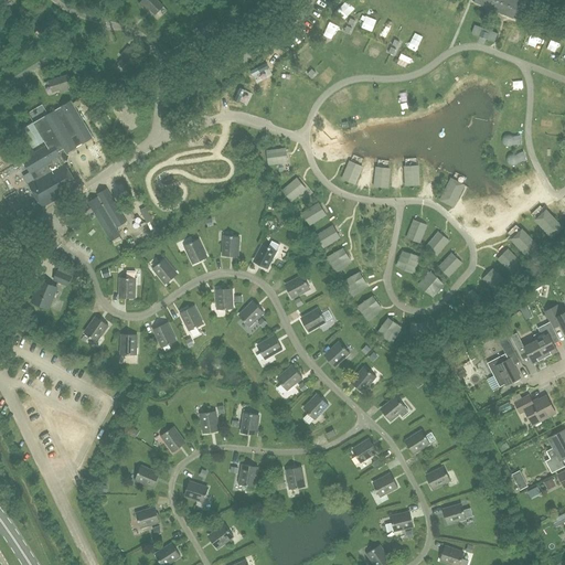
[(155,14),(163,6),(157,0),(141,0),(139,3),(147,11),(149,9),(155,14)]
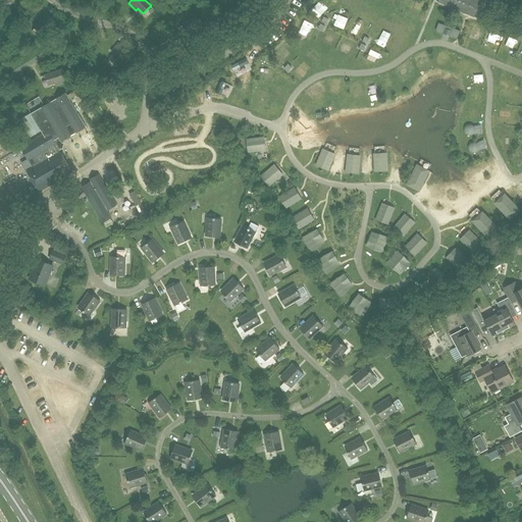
[(474,16),(481,1),(478,0),(437,0),(437,1),(474,16)]
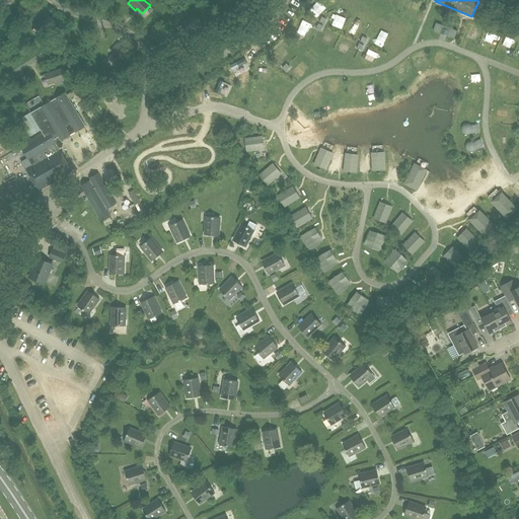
[(196,29),(203,23),(193,12),(180,24),(188,32),(193,27),(196,29)]
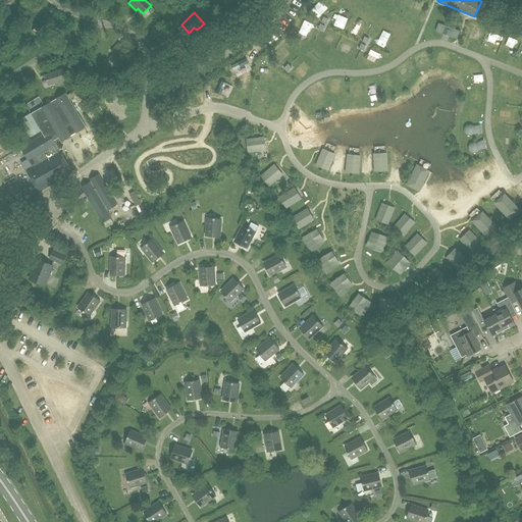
[(50,31),(57,23),(46,13),(35,27),(43,34),(48,29),(50,31)]
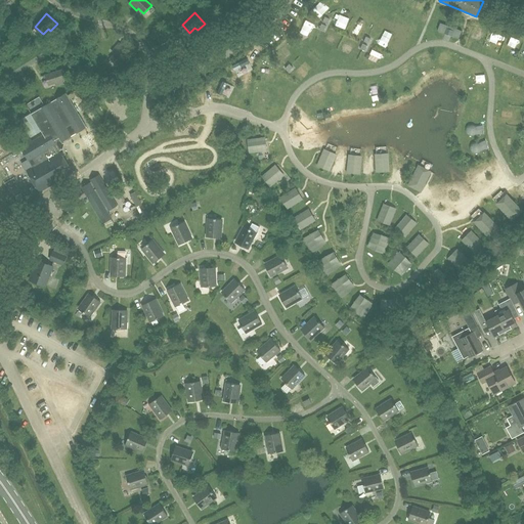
[(118,66),(129,53),(119,43),(112,51),(115,53),(110,58),(118,66)]
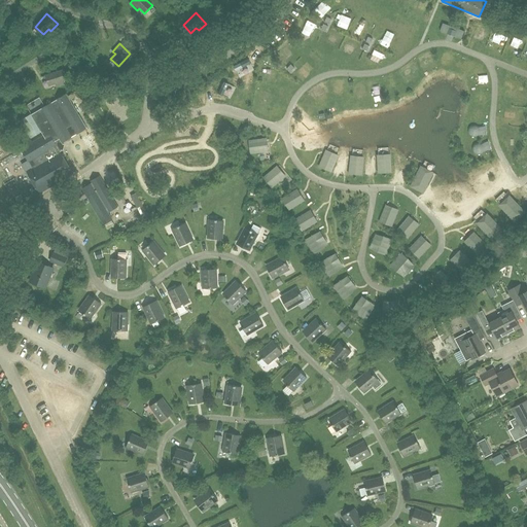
[(305,44),(300,49),(307,57),(312,51),(305,44)]
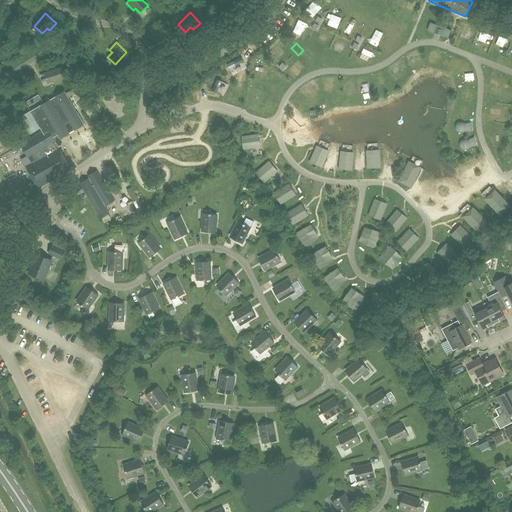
[(324,51),(338,54),(340,46),(326,43),(324,51)]
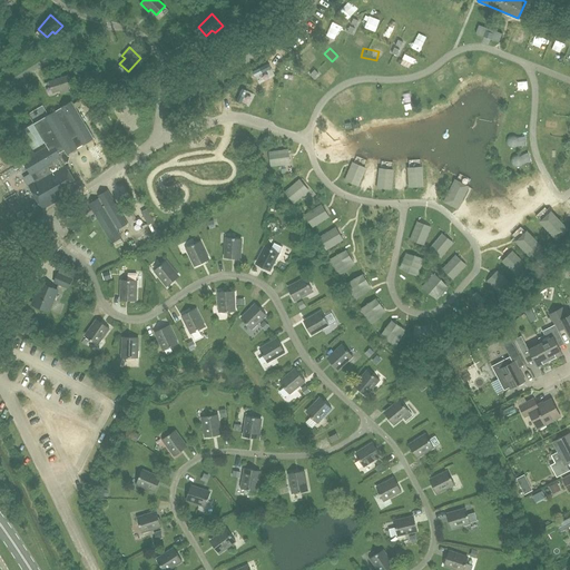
[(308,60),(315,68),(322,64),(315,55),(308,60)]
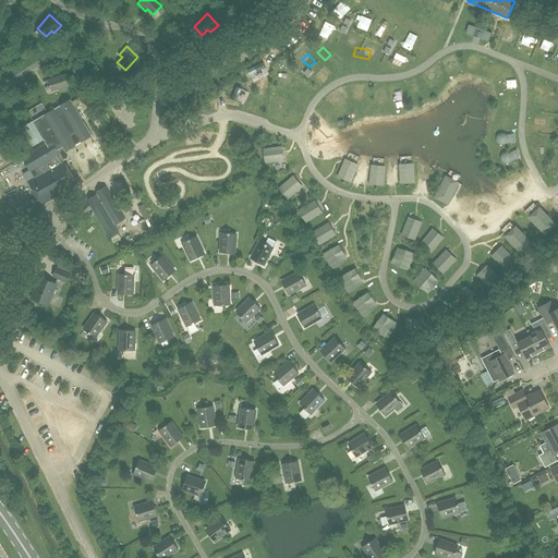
[(60,92),(71,88),(67,74),(48,80),(51,91),(59,88),(60,92)]
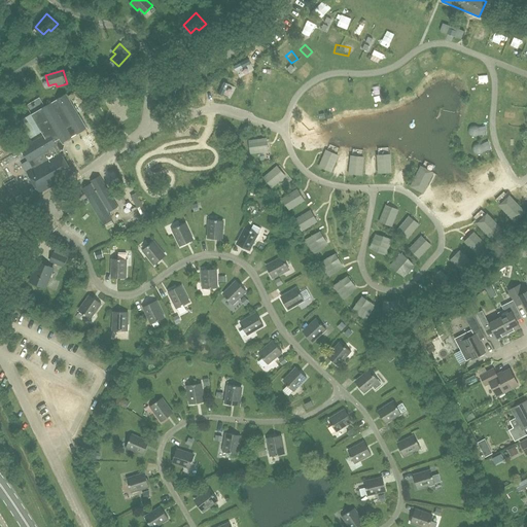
[(70,100),(79,94),(77,91),(68,96),(66,94),(20,120),(30,137),(40,131),(43,136),(32,142),(29,138),(23,141),(26,146),(21,149),(29,163),(32,168),(26,171),(39,194),(73,174),(61,152),(63,144),(62,143),(86,129),(70,100)]
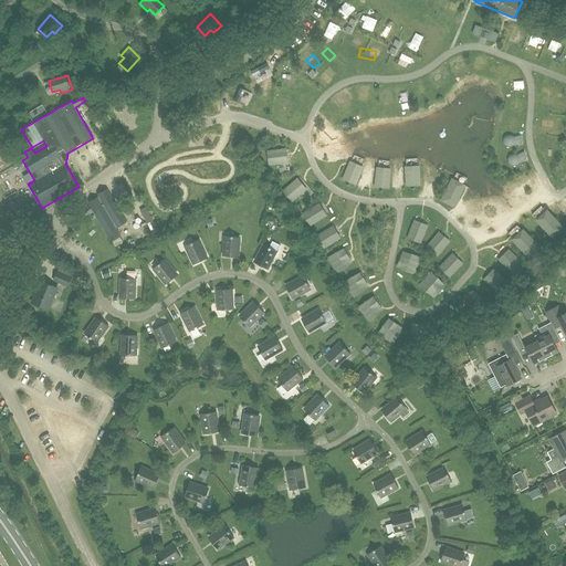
[(280,155),(280,166),(289,166),(289,156),(280,155)]
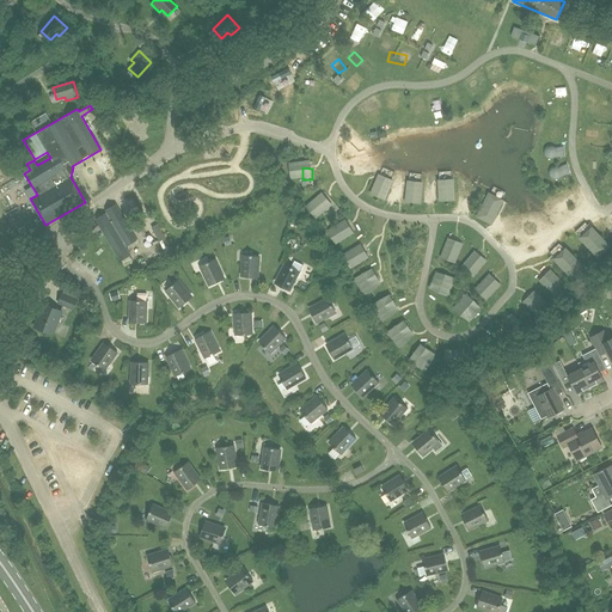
[(126,246),(136,239),(117,207),(106,213),(108,215),(97,222),(120,261),(130,255),(126,246)]
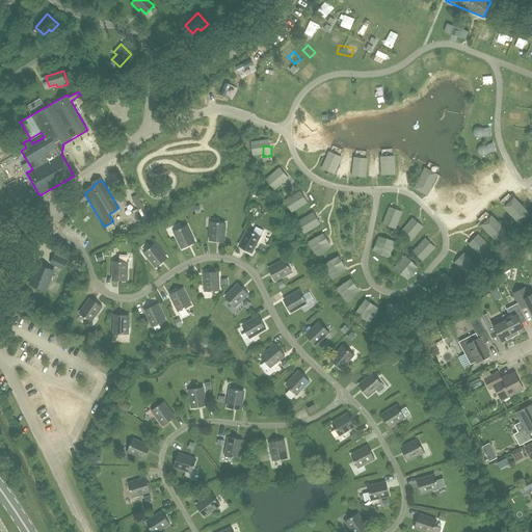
[(210,241),(217,241),(217,239),(223,240),(225,223),(219,223),(219,222),(211,221),(210,241)]
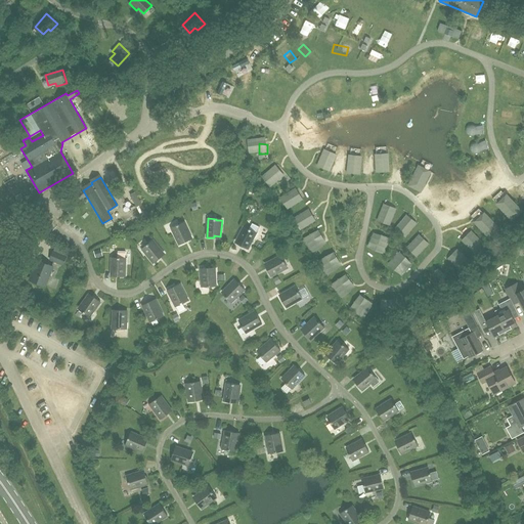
[(171,228),(179,245),(185,243),(184,241),(190,237),(184,223),(178,225),(178,224),(171,228)]
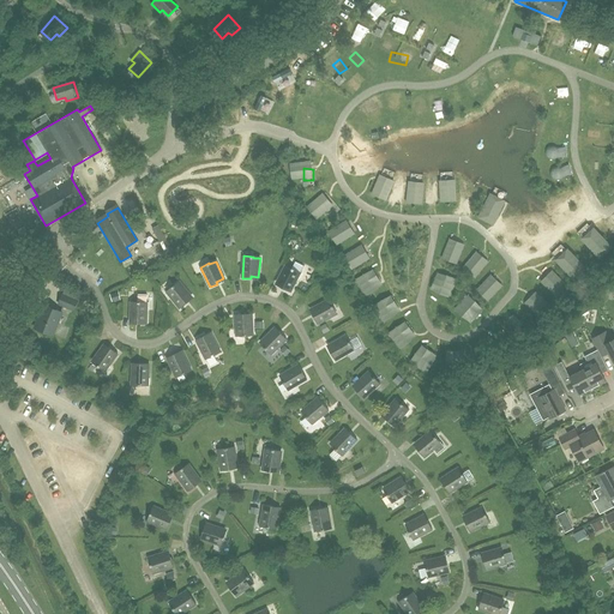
[(286,266),(277,283),(284,287),(283,289),(290,293),(300,272),(293,269),(292,270),(286,266)]
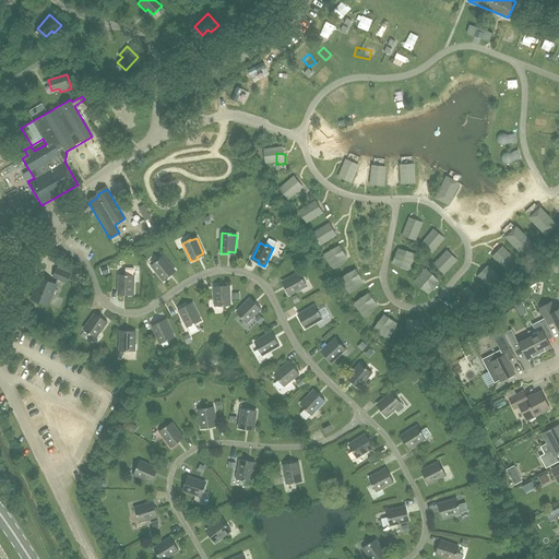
[(157,260),(151,265),(164,281),(169,276),(168,275),(174,270),(163,257),(158,261),(157,260)]
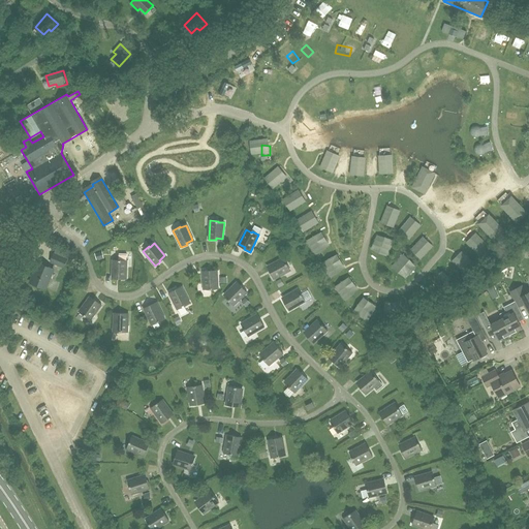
[(54,253),(50,262),(63,268),(68,258),(54,253)]
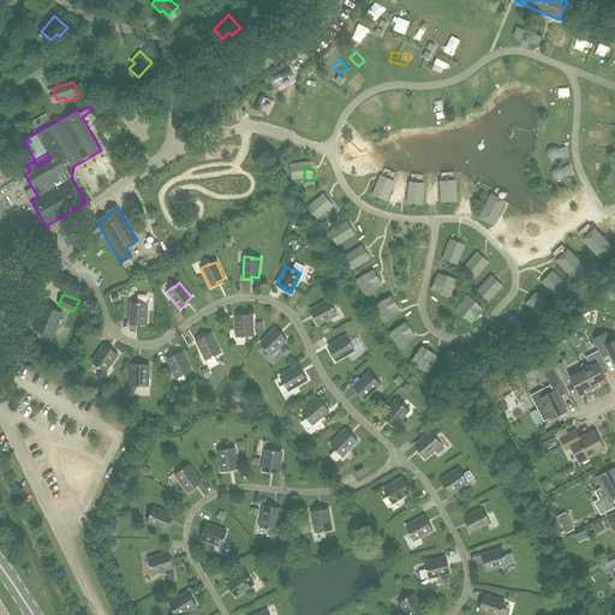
[(316,317),(314,318),(317,326),(338,315),(333,306),(332,308),(329,300),(312,310),(316,317)]
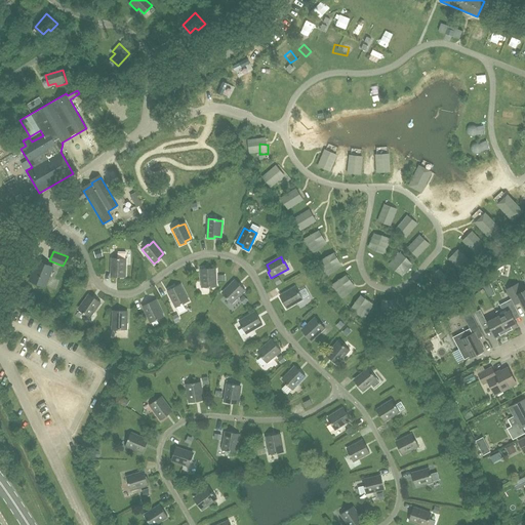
[(112,258),(111,275),(118,275),(118,277),(125,277),(125,258),(118,258),(118,259),(112,258)]
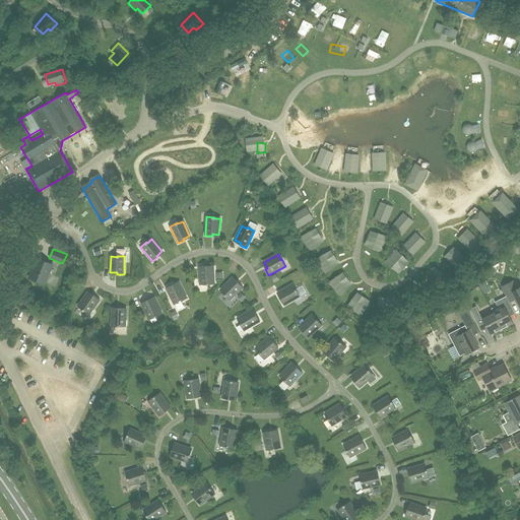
[(44,283),(52,265),(37,258),(29,277),(44,283)]
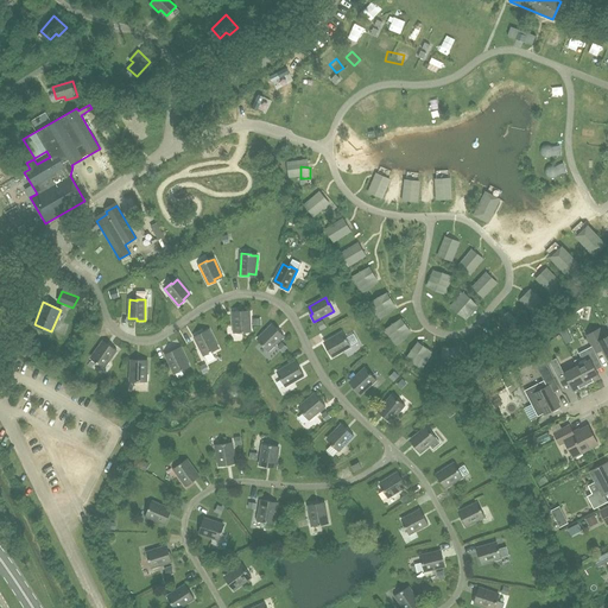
[(241,311),(233,311),(234,334),(244,333),(249,331),(249,314),(241,314),(241,311)]
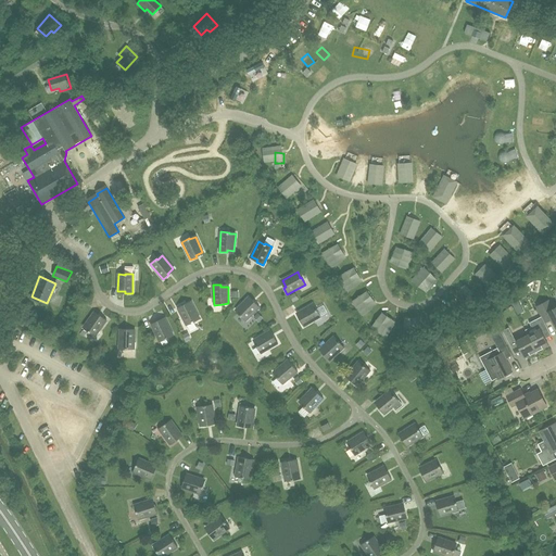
[(245,321),(260,307),(254,302),(253,303),(248,299),(236,310),(240,315),(239,315),(245,321)]
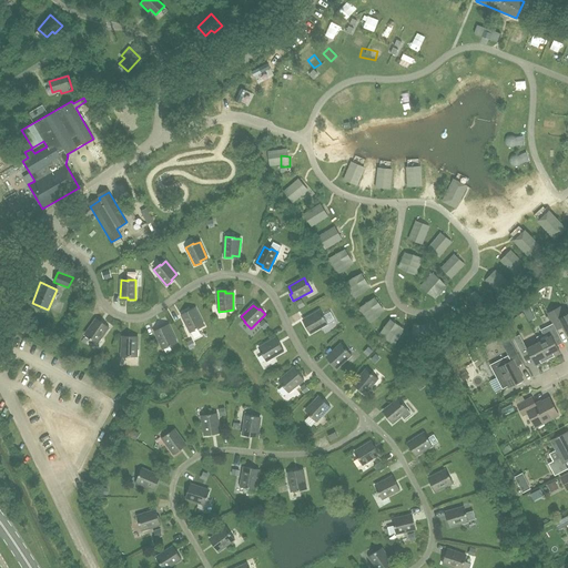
[(567,336),(567,314),(566,316),(560,307),(548,314),(554,324),(555,327),(561,324),(567,336)]
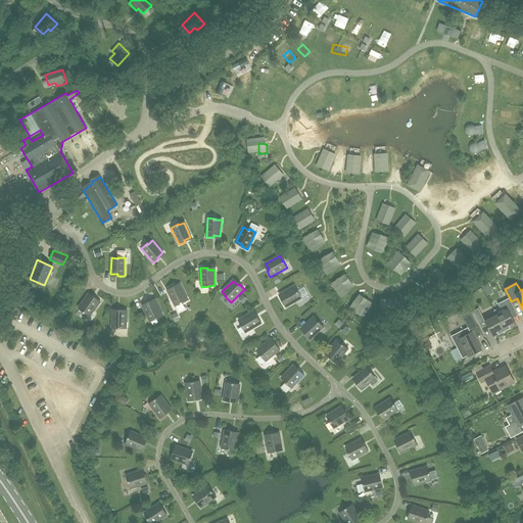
[(173,286),(167,289),(176,306),(182,303),(182,302),(187,299),(180,285),(174,288),(173,286)]
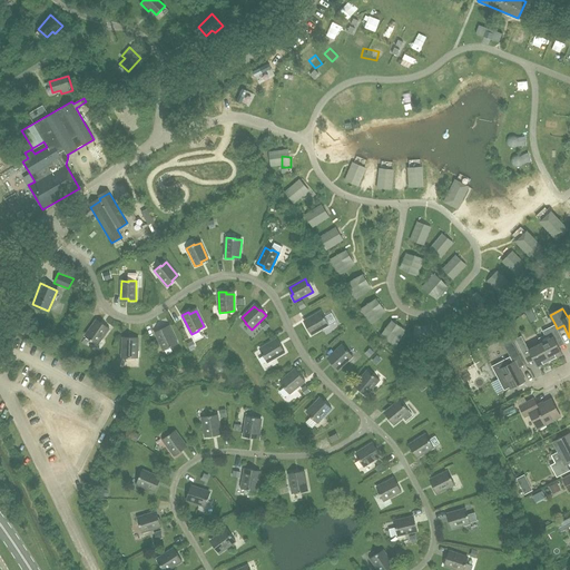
[(321,312),(305,321),(310,327),(307,328),(311,335),(328,325),(324,317),(324,318),(321,312)]
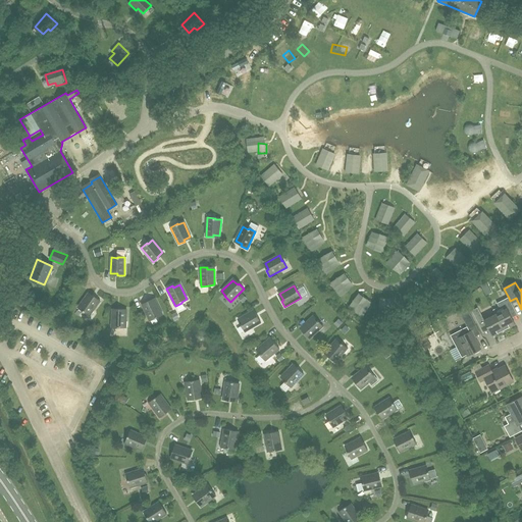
[(93,298),(88,294),(77,307),(83,310),(83,311),(89,316),(100,301),(94,297),(93,298)]
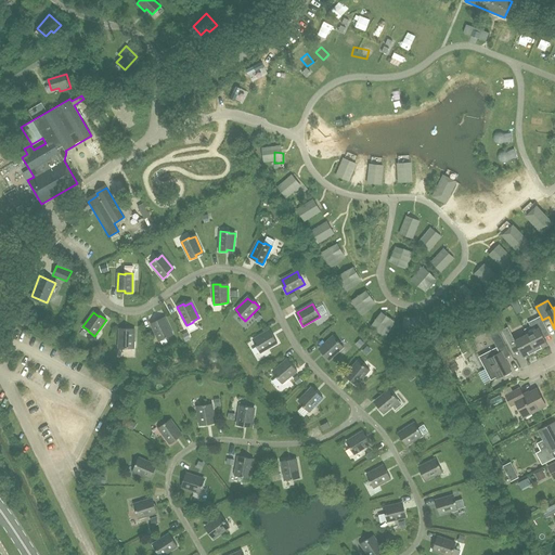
[(547,330),(542,320),(541,317),(528,323),(530,326),(524,330),(527,335),(536,351),(547,345),(541,333),(547,330)]
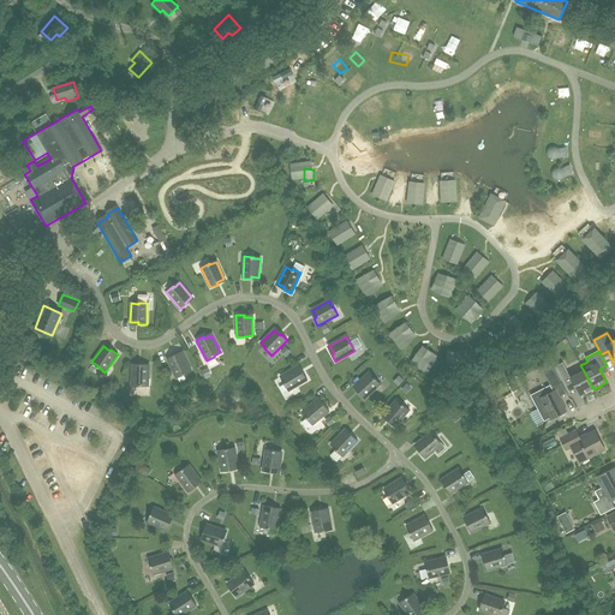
[(174,354),(167,358),(177,378),(185,375),(184,374),(191,370),(183,353),(175,357),(174,354)]
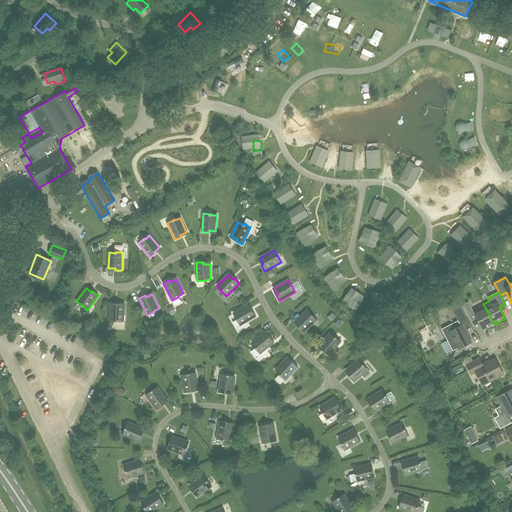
[(494,324),(486,309),(475,314),(468,302),(463,305),(471,322),(477,319),(483,330),(494,324)]
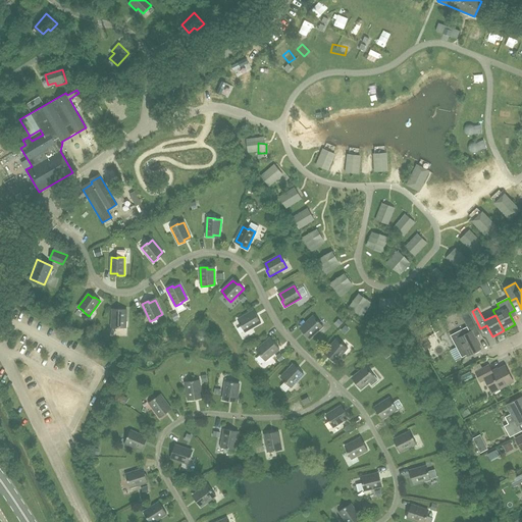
[(119,311),(112,311),(111,326),(117,327),(117,328),(125,328),(126,309),(119,309),(119,311)]
